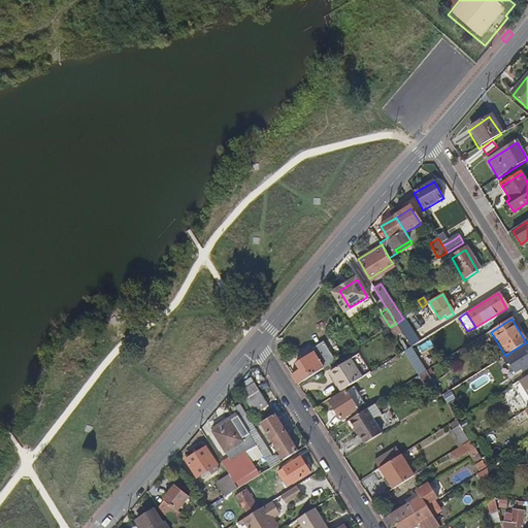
[(401,333),(410,348),(417,343),(405,325),(404,325),(400,321),(396,324),(401,333)]
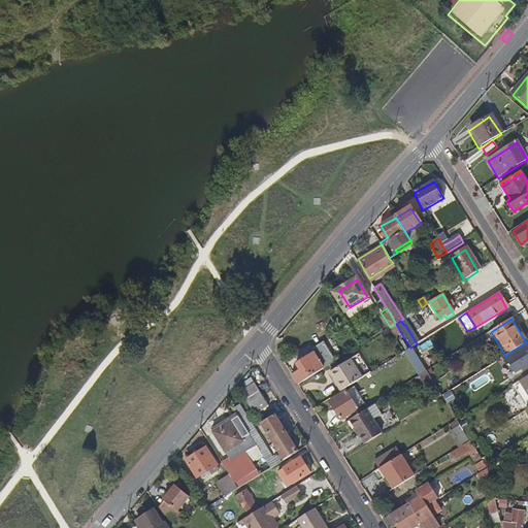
[(401,333),(396,324),(390,327),(389,328),(394,337),(401,333)]
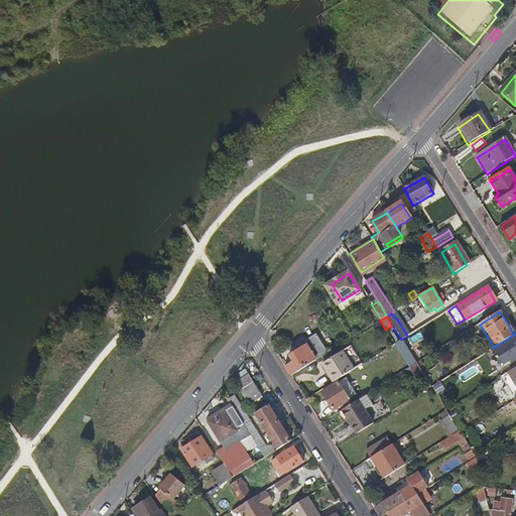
[(294,361),(285,367),(291,376),(329,353),(315,333),(303,341),(305,345),(290,354),(294,361)]
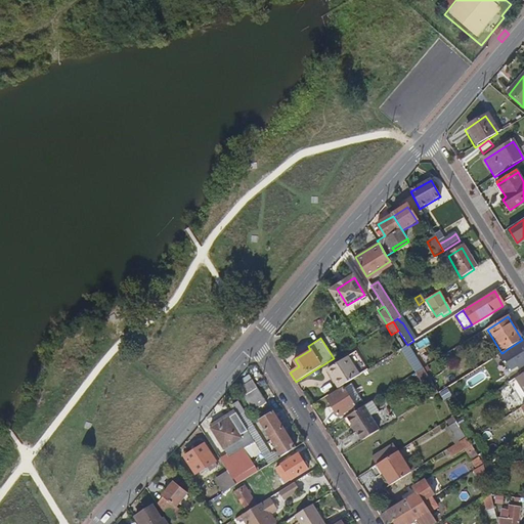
[(523,366),(523,343),(522,340),(508,349),(520,369),(523,366)]
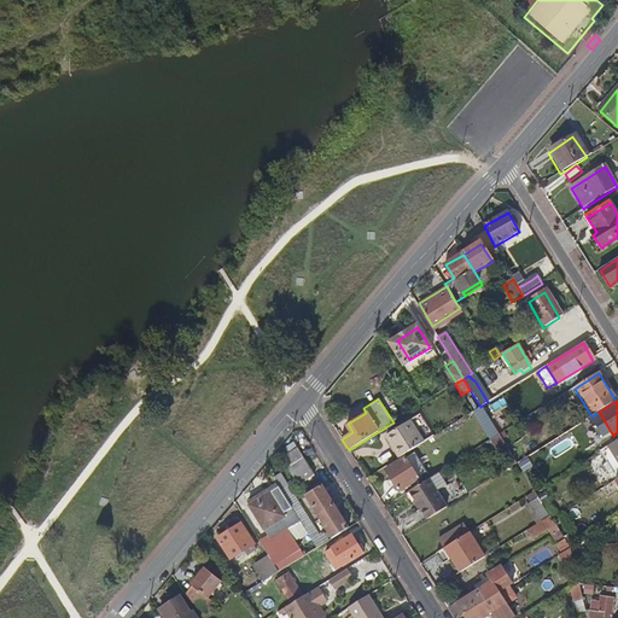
[(598,419),(594,415),(592,417),(582,423),(586,427),(598,419)]
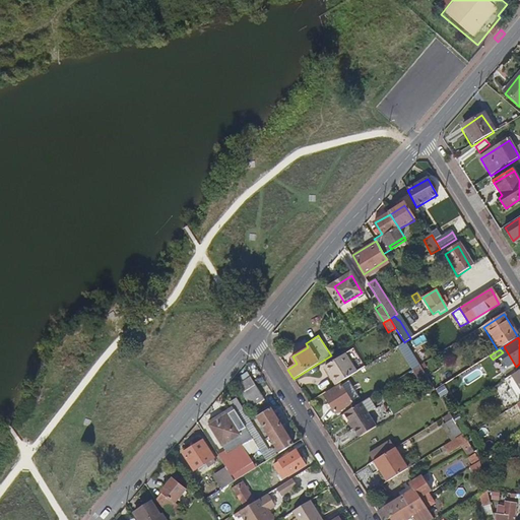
[(337,385),(356,373),(344,354),(324,368),(328,375),(331,374),(337,385)]
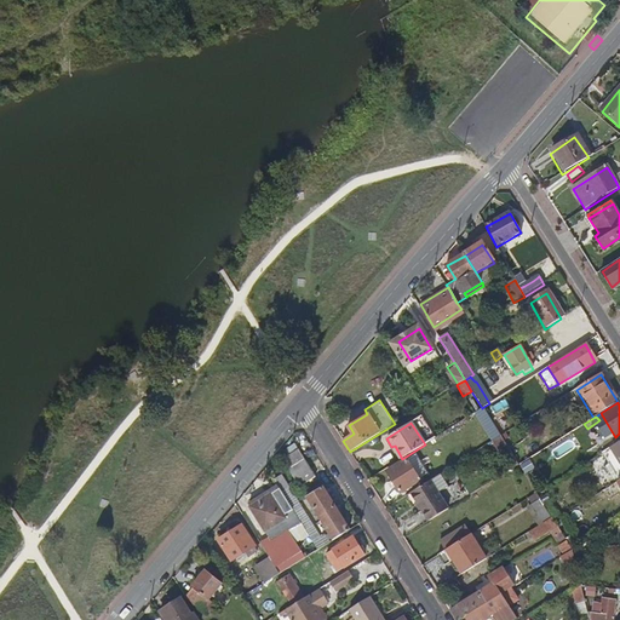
[(506,434),(501,437),(510,451),(516,447),(515,445),(514,445),(506,434)]
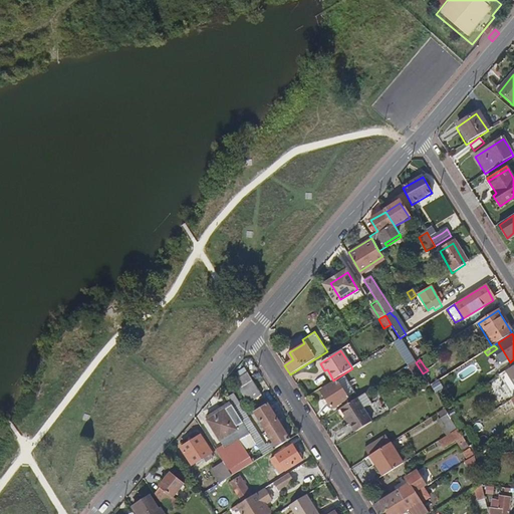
[(423,373),(416,362),(409,366),(423,390),(430,386),(423,373)]
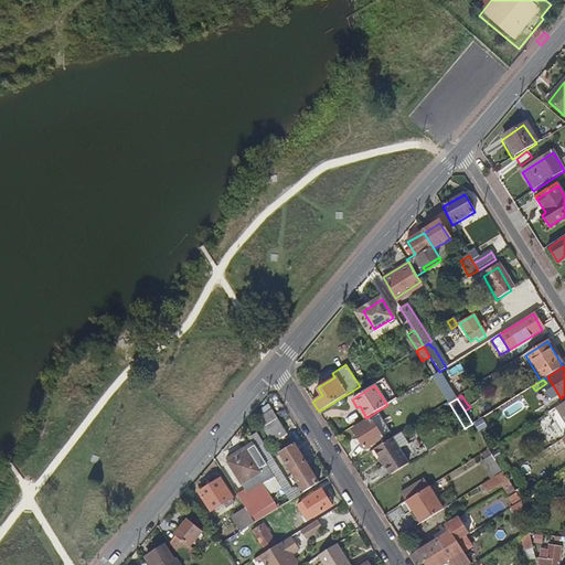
[(536,420),(552,411),(547,403),(531,414),(536,420)]
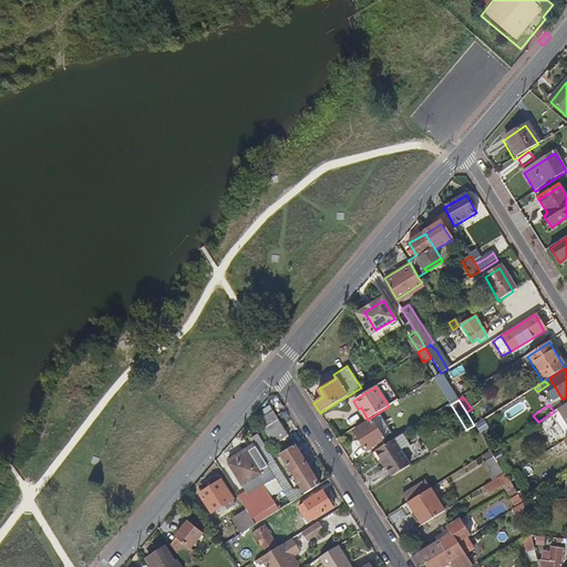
[(566,425),(566,404),(557,411),(566,425)]
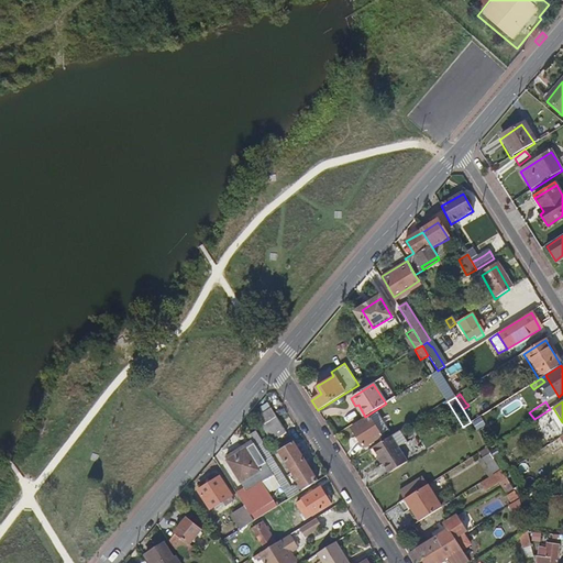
[(257,418),(272,409),(267,404),(253,411),(257,418)]
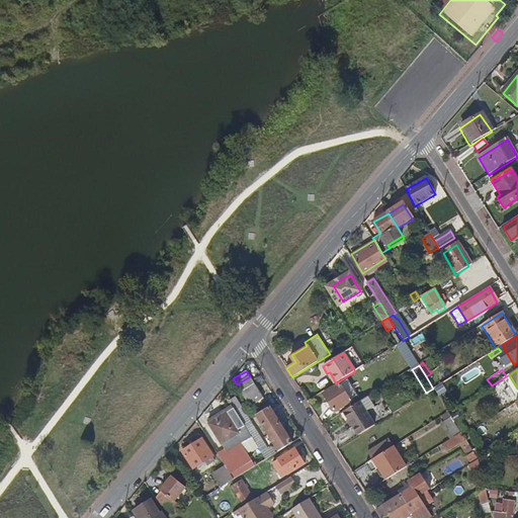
[(263,400),(250,376),(237,384),(250,408),(263,400)]
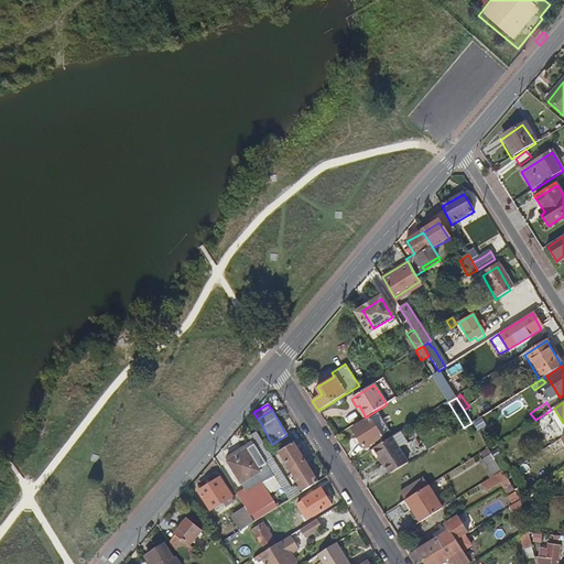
[(370,420),(370,419),(353,429),(365,448),(382,438),(381,436),(388,431),(378,414),(370,420)]
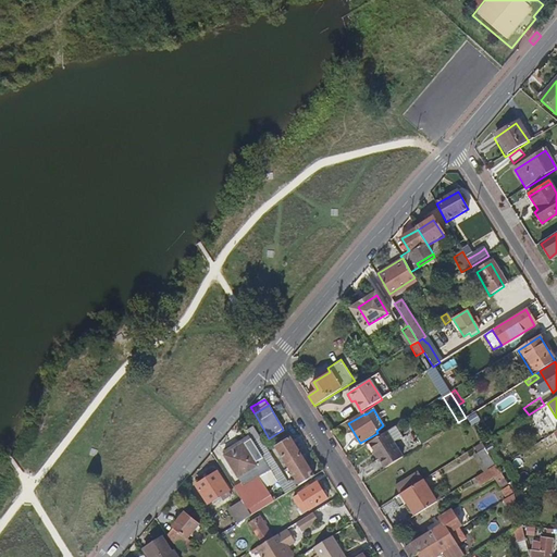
[(549,430),(553,428),(546,417),(543,419),(549,430)]
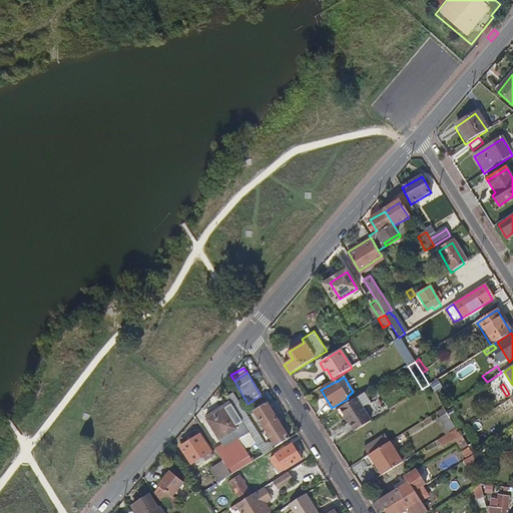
[(234,394),(227,399),(231,406),(241,422),(248,434),(255,445),(263,457),(270,452),(272,451),(268,444),(267,445),(234,394)]
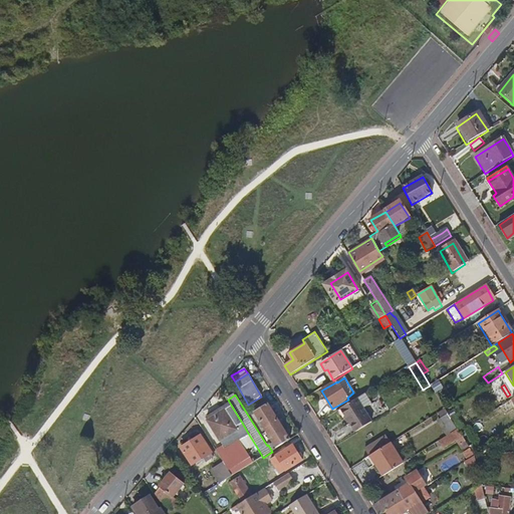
[(513,404),(513,399),(502,406),(504,410),(513,404)]
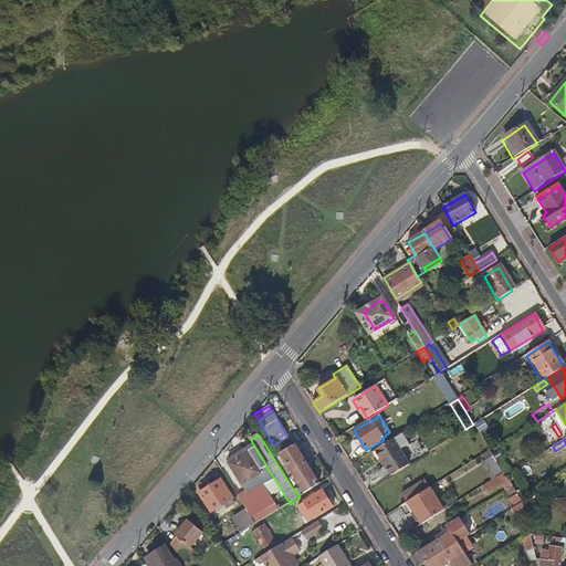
[(375,451),(391,477),(409,465),(392,440),(375,451)]
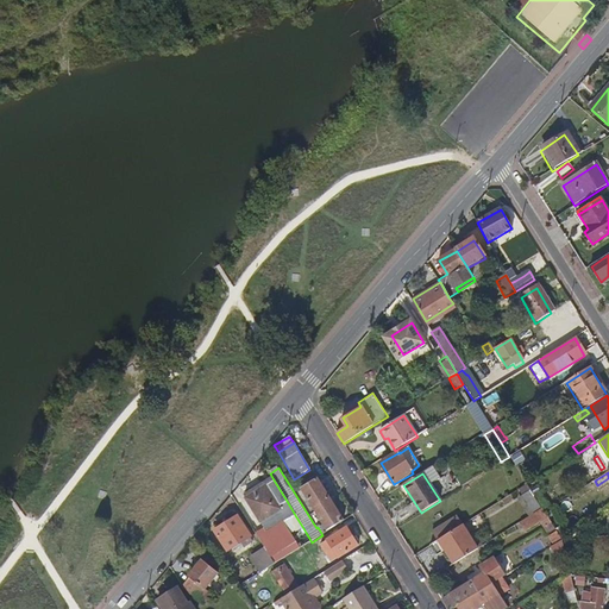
[(328,532),(343,522),(334,510),(340,507),(336,500),(330,502),(316,481),(301,489),(328,532)]
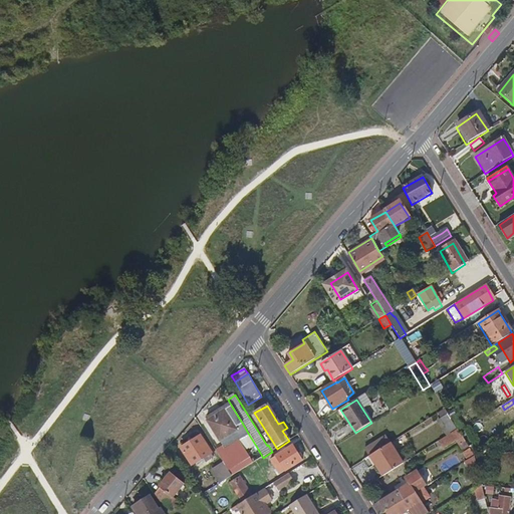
[(242,423),(232,407),(207,422),(220,441),(237,430),(235,428),(242,423)]
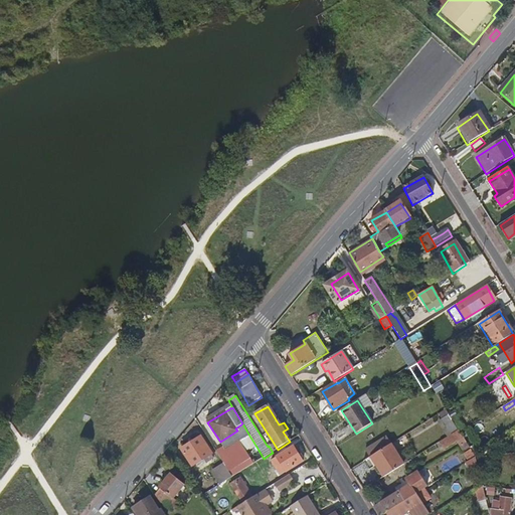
[(442,419),(449,414),(446,410),(439,414),(442,419)]
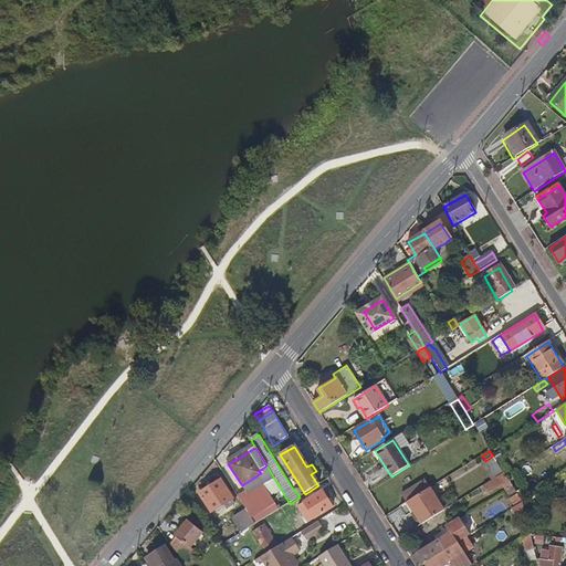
[(503,472),(493,456),(485,461),(484,462),(494,479),(503,472)]
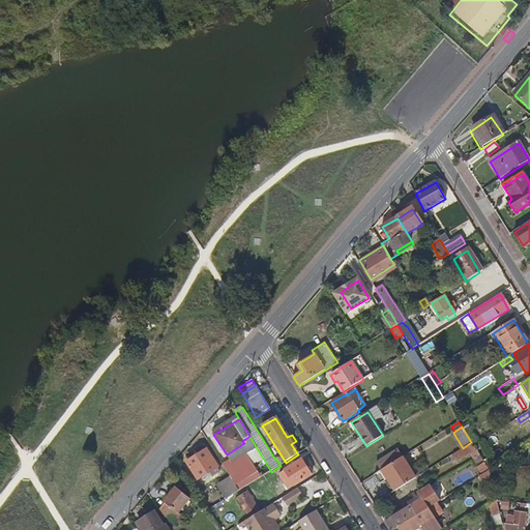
[(463,448),(453,433),(449,435),(460,450),(463,448)]
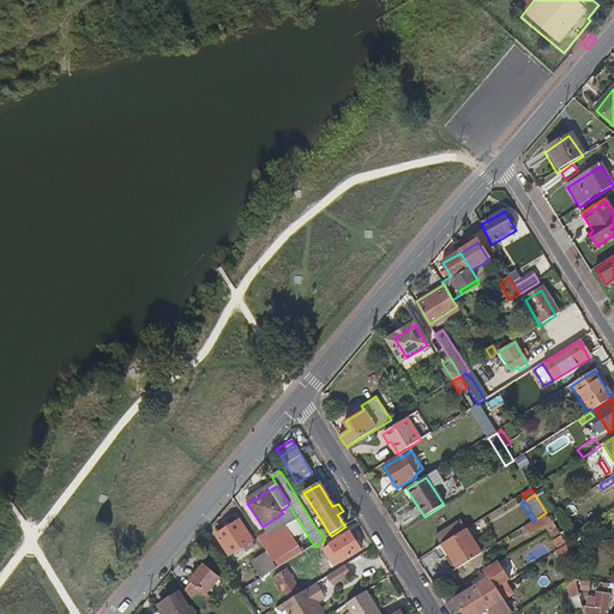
[(263,527),(253,533),(260,543),(286,528),(295,543),(298,541),(295,539),(298,537),(298,539),(306,533),(298,519),(289,505),(281,511),(283,513),(263,527)]
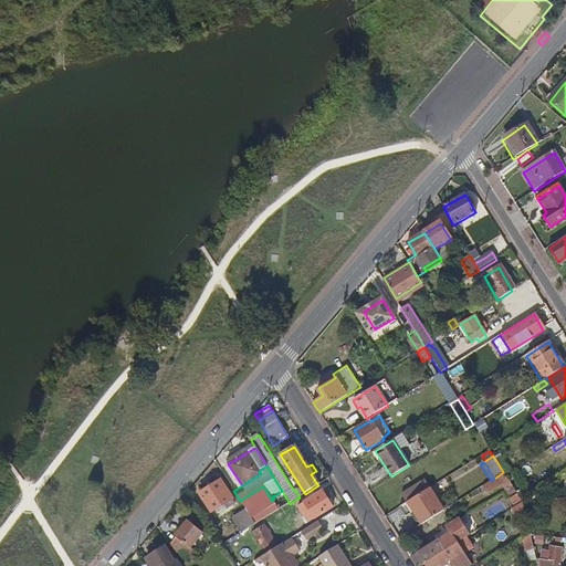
[(505,490),(512,485),(506,477),(504,474),(483,488),(488,494),(502,485),(505,490)]
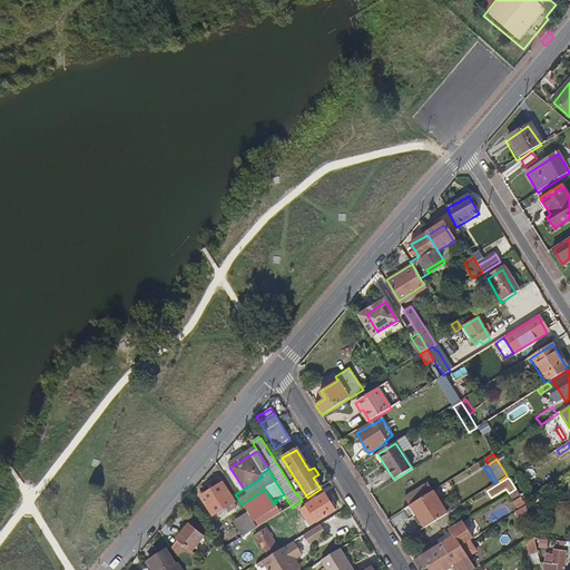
[(402,499),(408,508),(432,492),(426,483),(402,499)]
